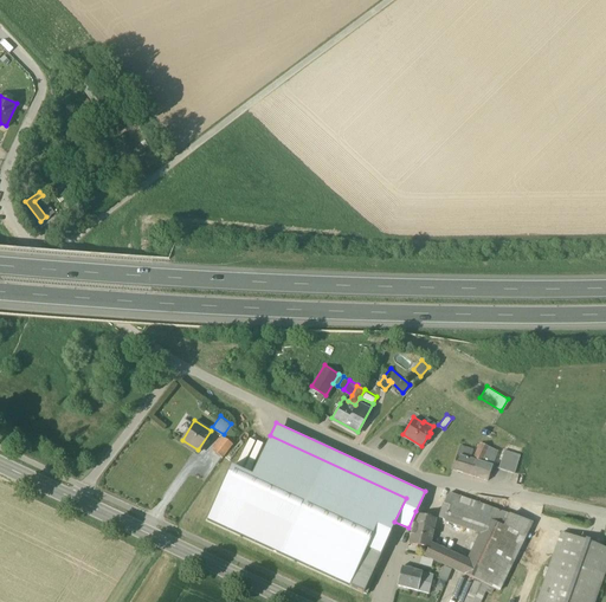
[(406,498),(270,435),(252,474),(231,465),(207,517),(349,583),(367,545),(380,552),(394,522),(406,498)]
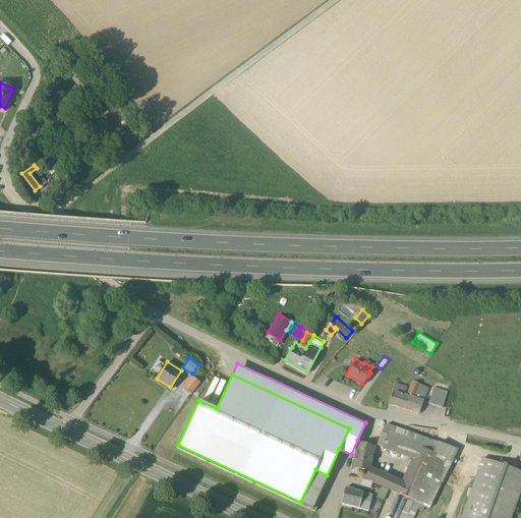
[(182,386),(191,393),(200,381),(191,375),(182,386)]
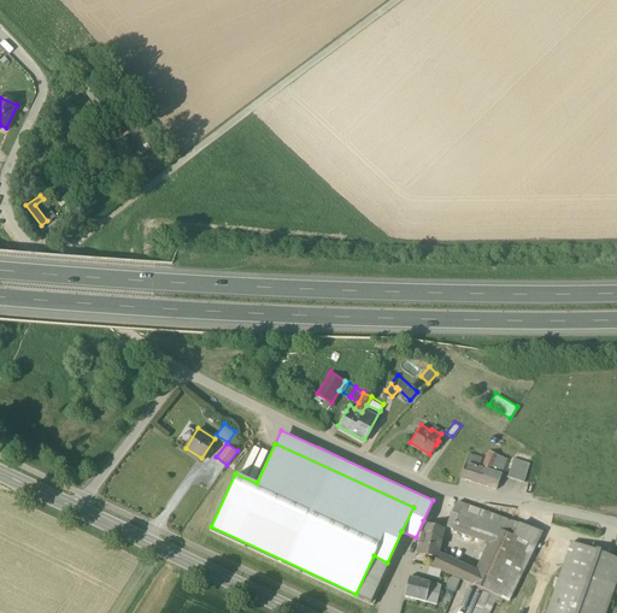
[(481,466),(491,470),(493,464),(503,467),(506,457),(498,453),(489,449),(481,466)]
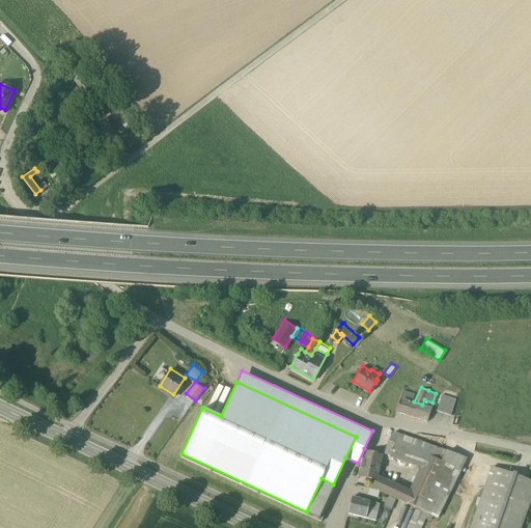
[(396,410),(427,419),(431,408),(431,407),(422,405),(414,401),(412,401),(415,393),(402,389),(400,397),(396,410)]
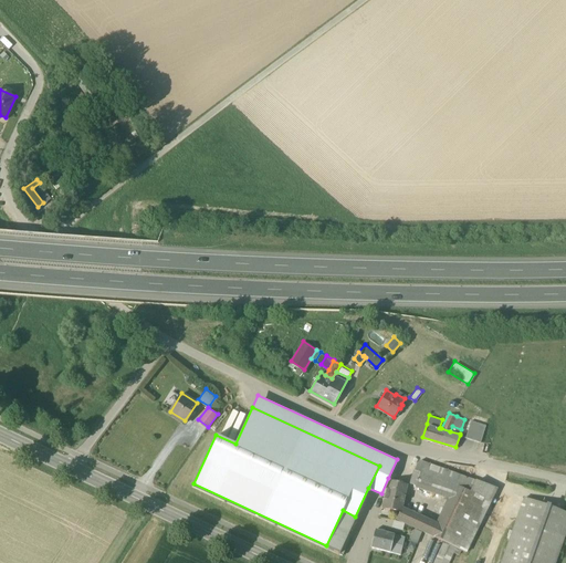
[(465,436),(480,441),(485,424),(471,419),(465,436)]
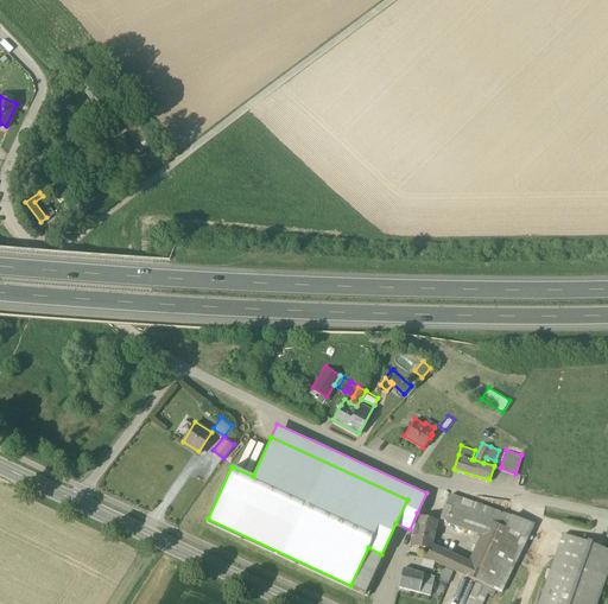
[(447,520),(482,533),(494,508),(450,493),(447,496),(442,513),(447,520)]
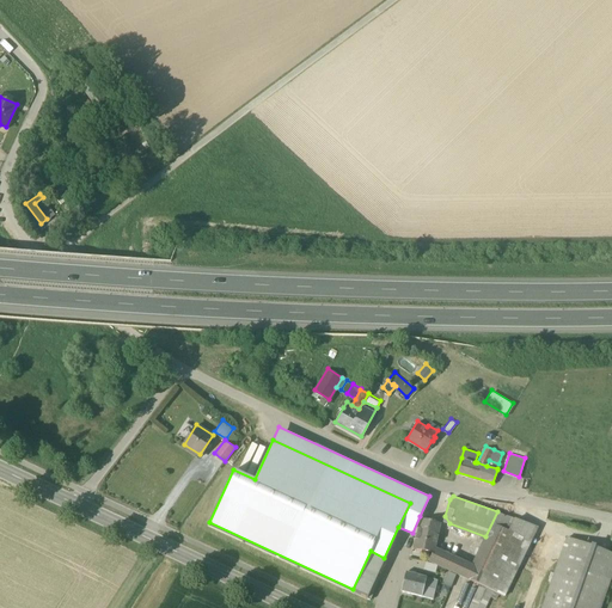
[(466,576),(481,583),(499,591),(505,594),(515,571),(538,526),(497,511),(485,536),(472,565),(466,576)]
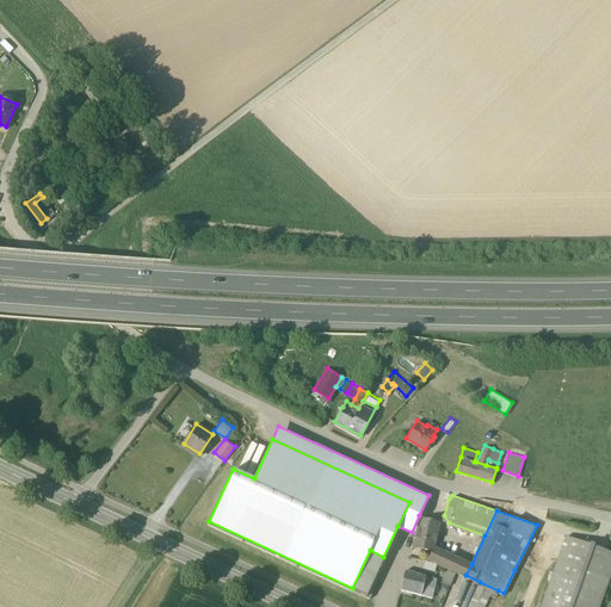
[(413,545),(432,550),(433,546),(434,547),(440,520),(419,515),(413,545)]
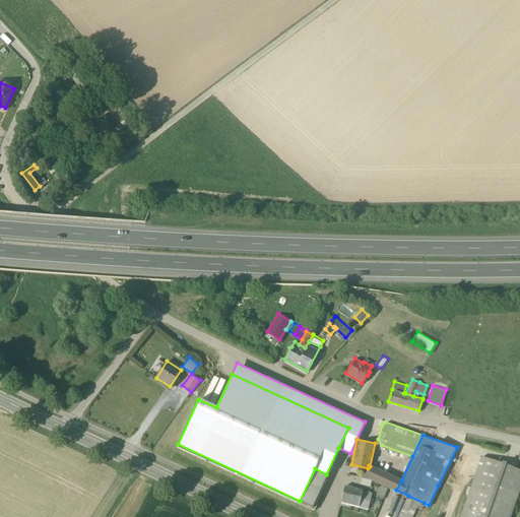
[(459,516),(509,516),(519,487),(519,468),(481,455),(467,497),(459,516)]
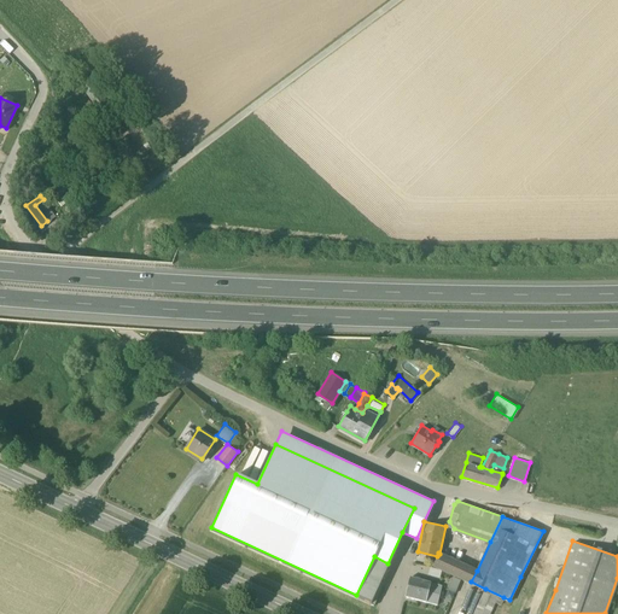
[(436,566),(442,568),(453,573),(460,577),(461,577),(471,582),(477,571),(467,566),(439,554),(438,553),(437,556),(433,565),(436,566)]
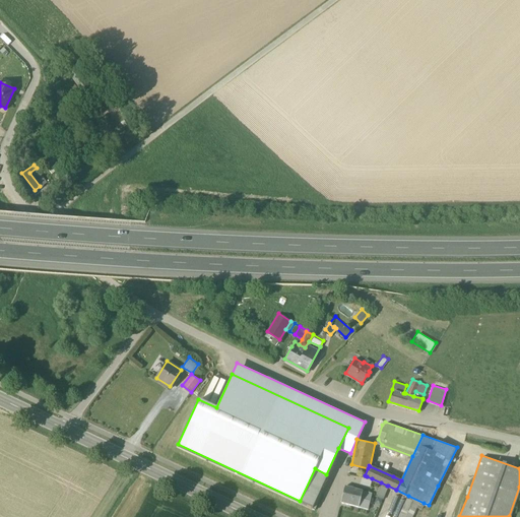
[(312,507),(320,491),(322,487),(327,474),(326,474),(315,468),(300,501),(312,507)]
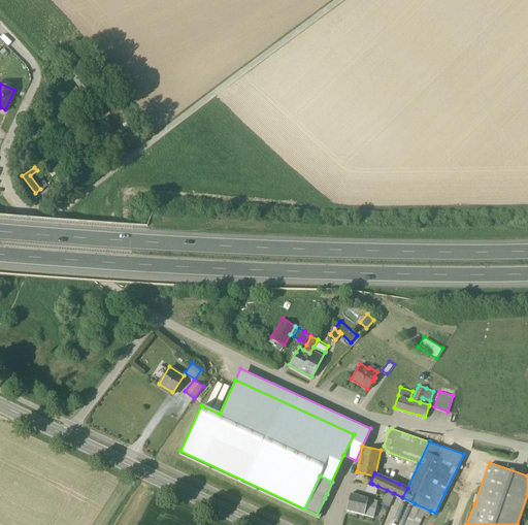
[(372,484),(370,483),(370,484),(367,483),(365,490),(375,492),(377,486),(372,484)]
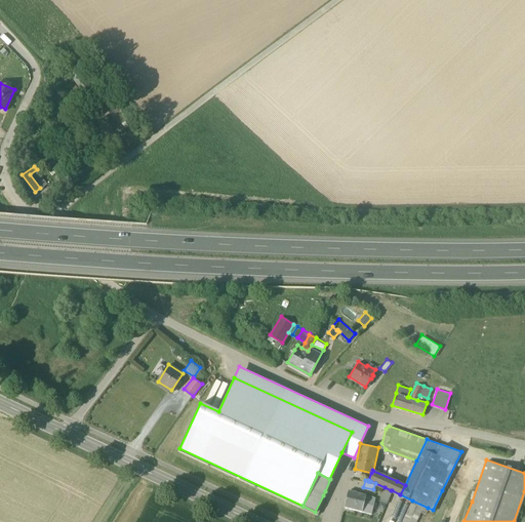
[(387,502),(391,490),(385,487),(380,499),(387,502)]
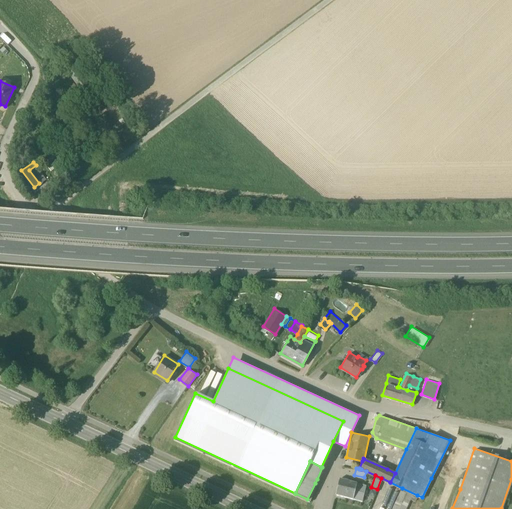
[(335,493),(353,497),(356,482),(357,481),(339,477),(335,493)]
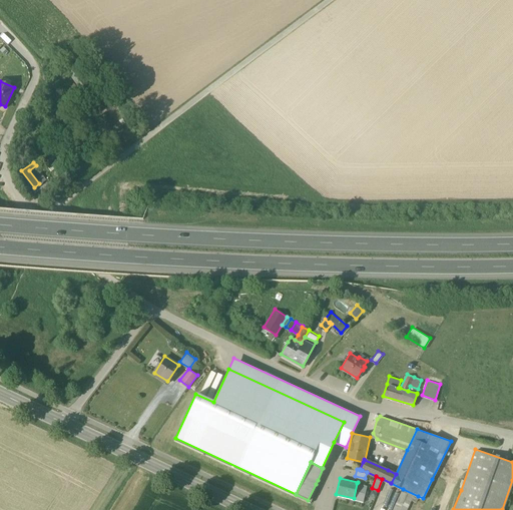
[(367,485),(357,483),(354,498),(363,501),(366,488),(367,485)]
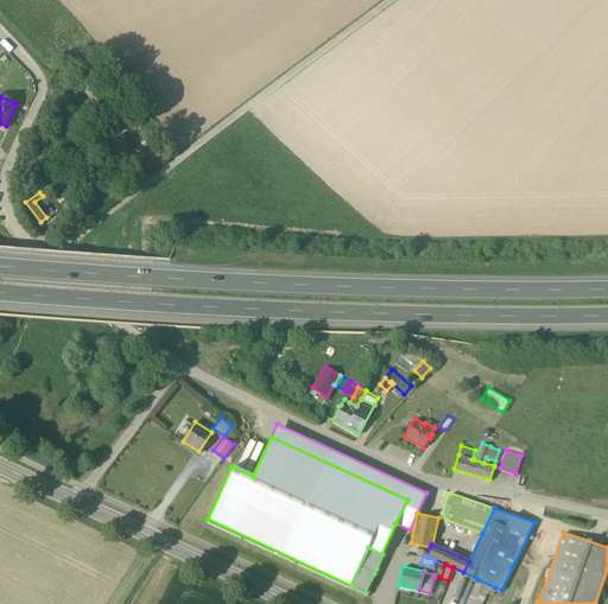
[(374,573),(365,592),(368,593),(377,574),(374,573)]
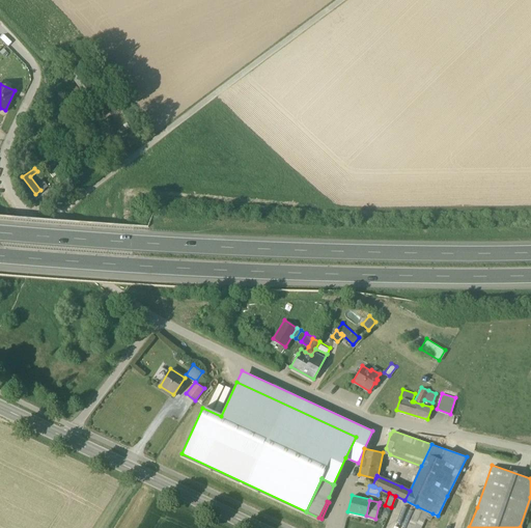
[(429,519),(432,513),(417,506),(406,527),(419,527),(425,517),(429,519)]
